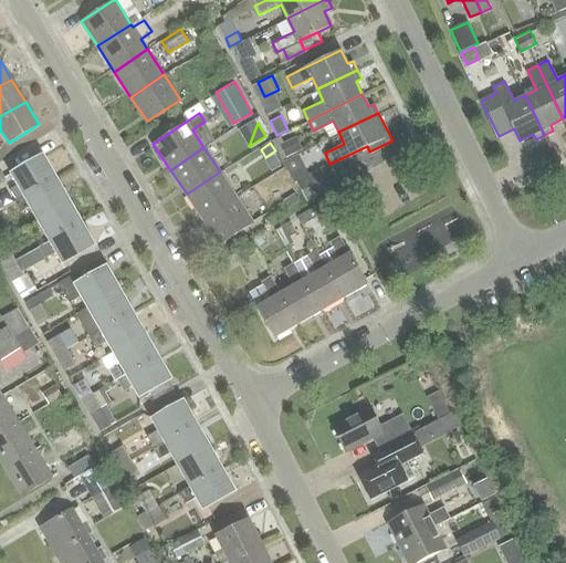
[(10,188),(16,199),(55,177),(42,154),(11,171),(18,184),(10,188)]
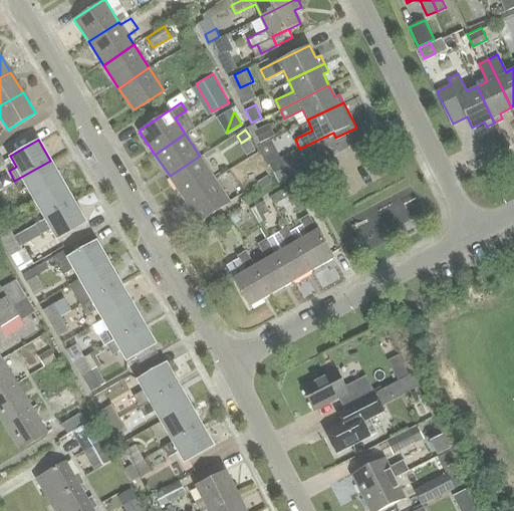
[(303,168),(294,150),(269,162),(278,181),(303,168)]
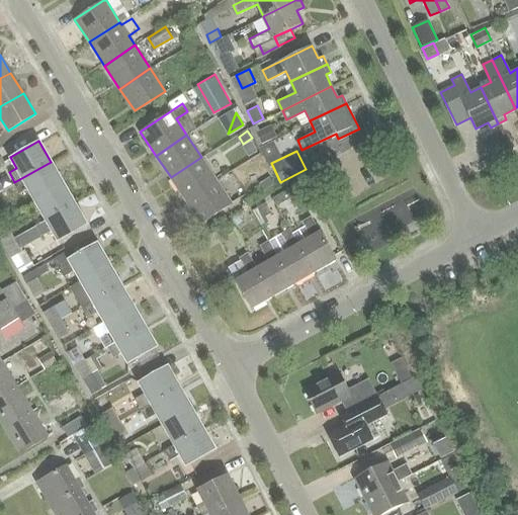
[(217,180),(201,157),(171,177),(186,201),(217,180)]
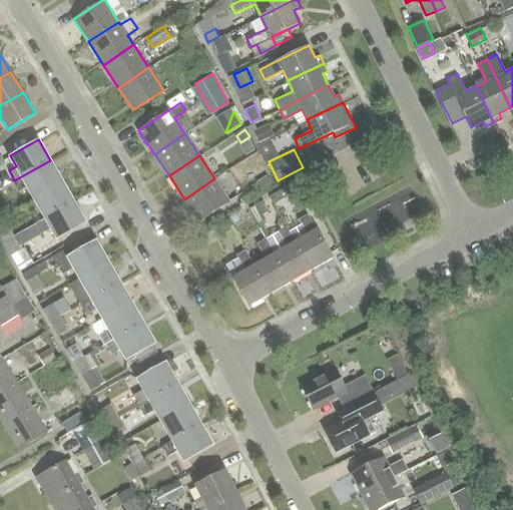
[(27,186),(33,196),(62,180),(50,160),(14,180),(15,181),(14,181),(19,191),(27,186)]
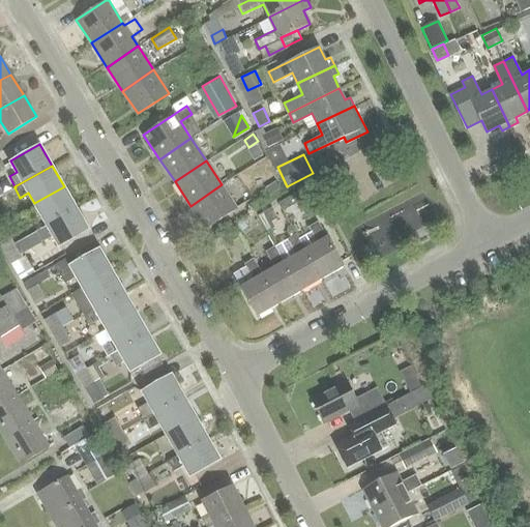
[(275,179),(265,185),(269,194),(281,186),(275,179)]
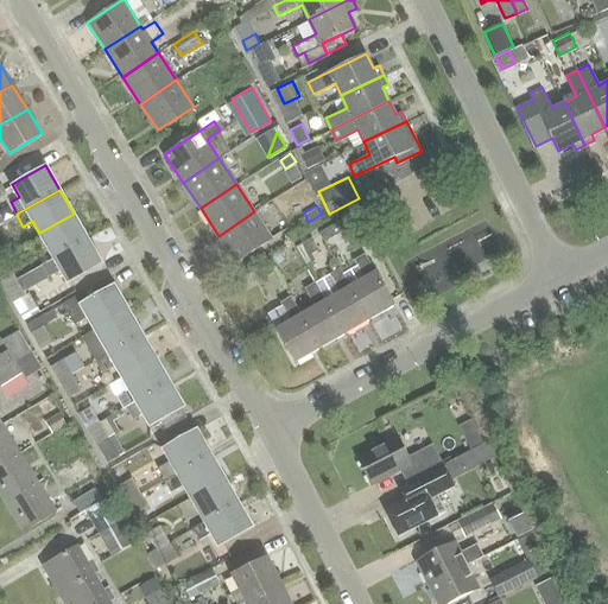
[(354,210),(320,233),(324,241),(342,230),(354,250),(372,240),(354,210)]
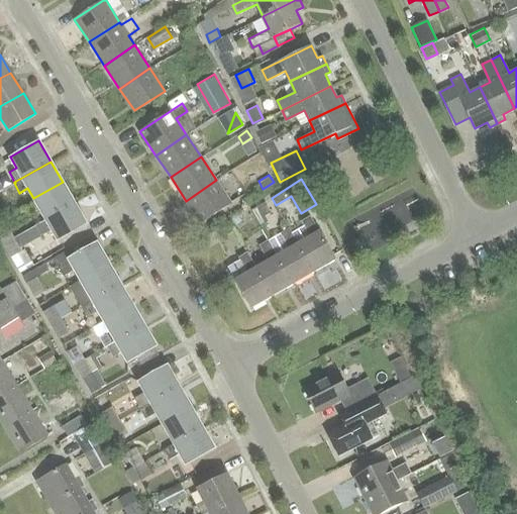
[(201,222),(231,202),(216,180),(186,201),(201,222)]
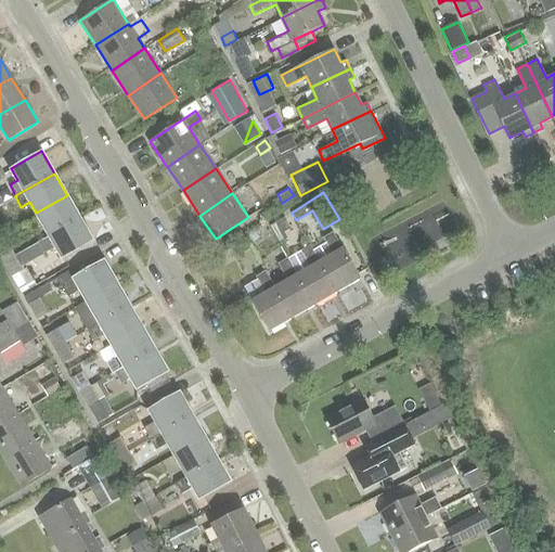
[(49,234),(79,217),(67,195),(36,213),(49,234)]
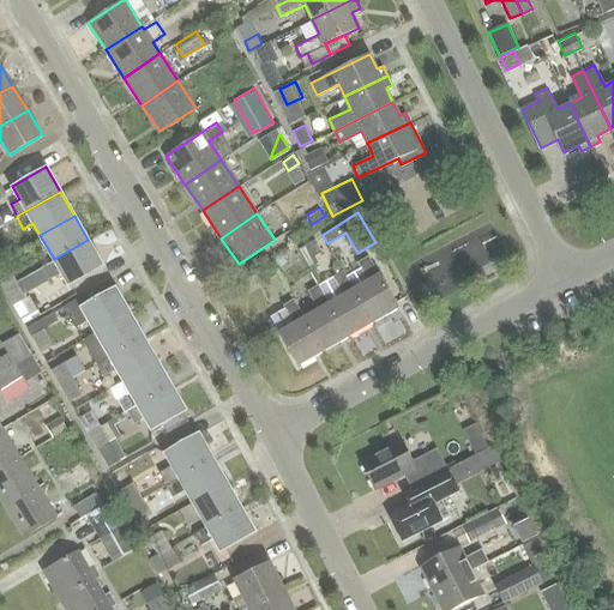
[(386,246),(396,240),(391,230),(380,236),(386,246)]
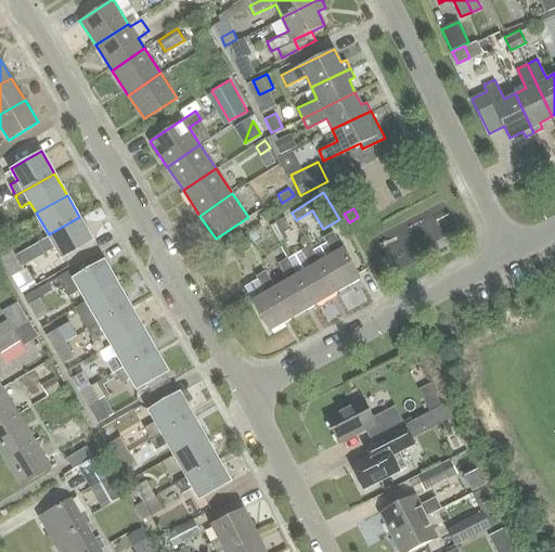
[(284,216),(269,225),(279,242),(287,236),(284,231),(291,228),(284,216)]
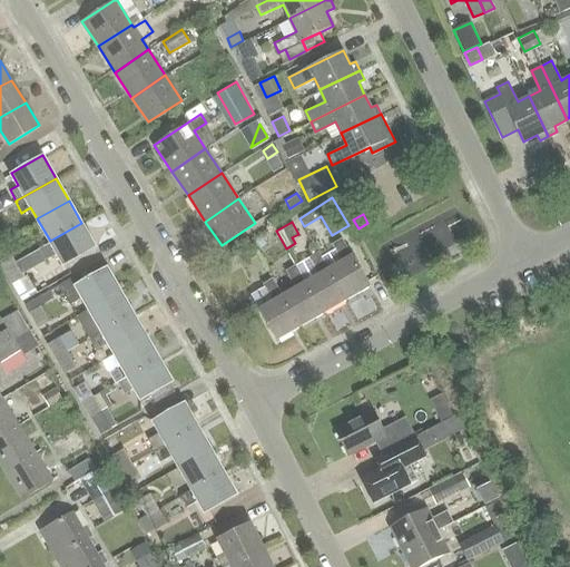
[(95,246),(81,223),(50,241),(50,242),(41,246),(49,258),(57,254),(64,264),(95,246)]
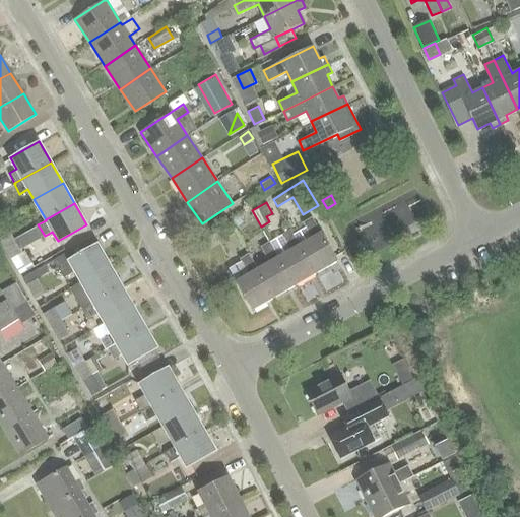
[(239,213),(229,219),(233,225),(243,220),(239,213)]
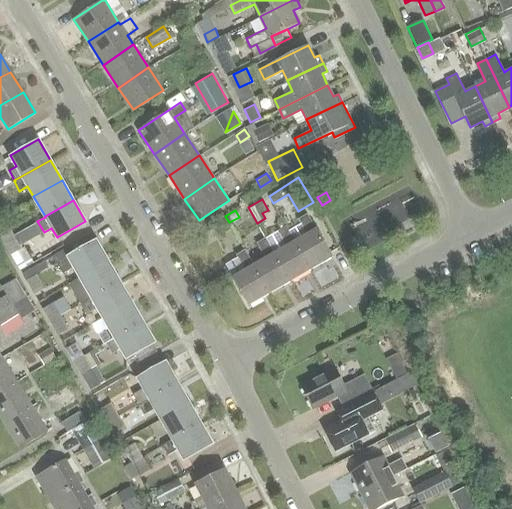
[(307,213),(298,218),(307,233),(295,240),(310,268),(332,255),(316,228),(307,213)]
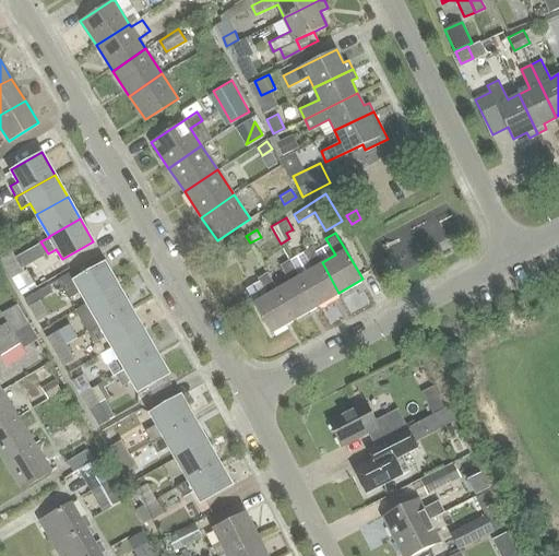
[(0,245),(0,256),(3,262),(15,256),(7,241),(0,245)]
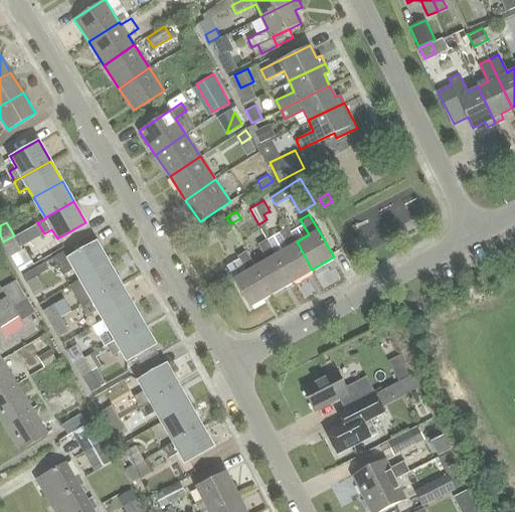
[(279,231),(288,246),(276,253),(291,282),(312,270),(297,241),(288,226),(279,231)]
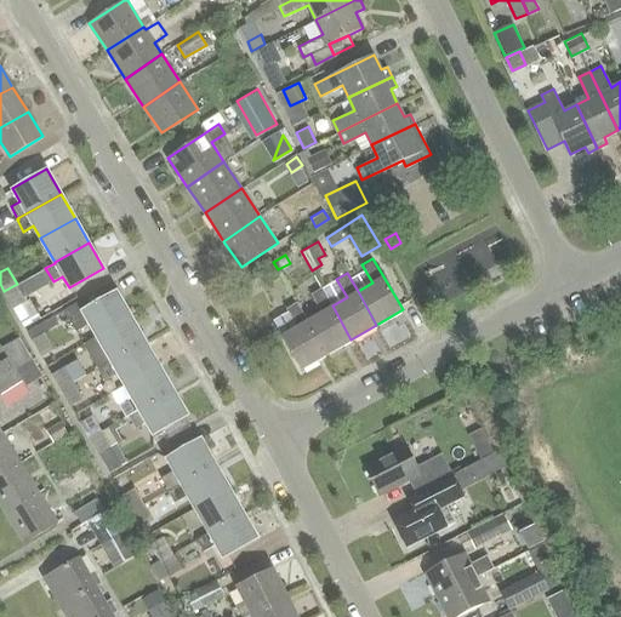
[(258,274),(246,283),(251,291),(263,283),(258,274)]
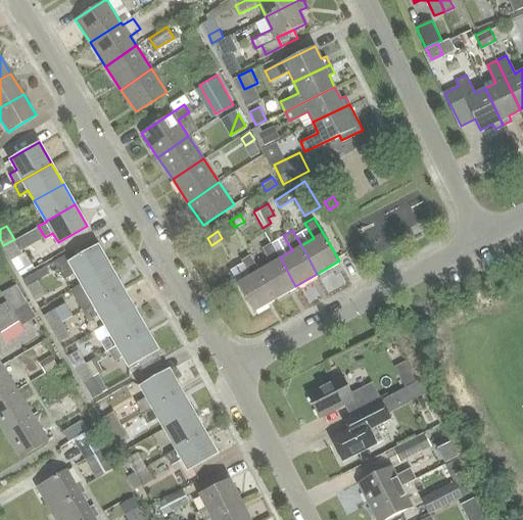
[(14,239),(3,245),(11,258),(21,252),(14,239)]
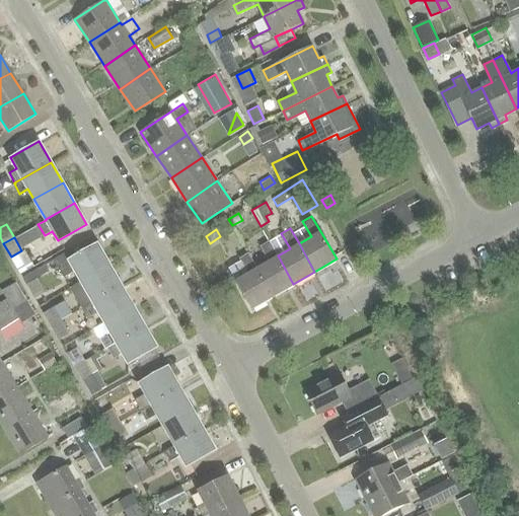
[(269,240),(260,245),(270,261),(256,268),(273,296),(293,284),(278,255),(269,240)]
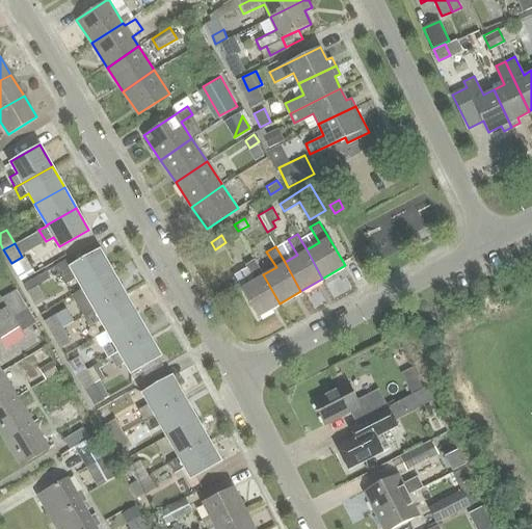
[(73,256),(55,265),(65,282),(76,276),(82,287),(112,270),(100,248),(77,262),(73,256)]
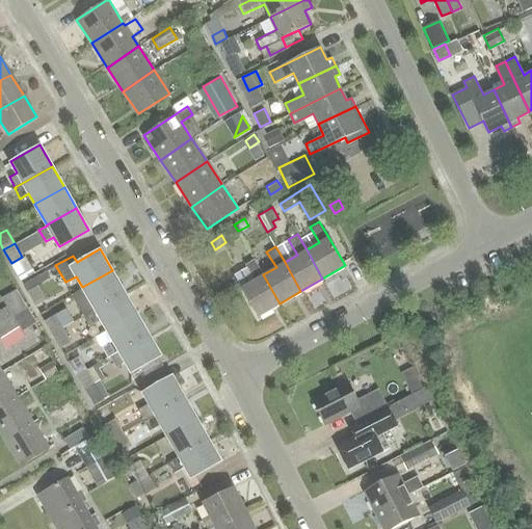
[(258,316),(280,303),(263,274),(254,259),(245,264),(255,280),(241,288),(258,316)]
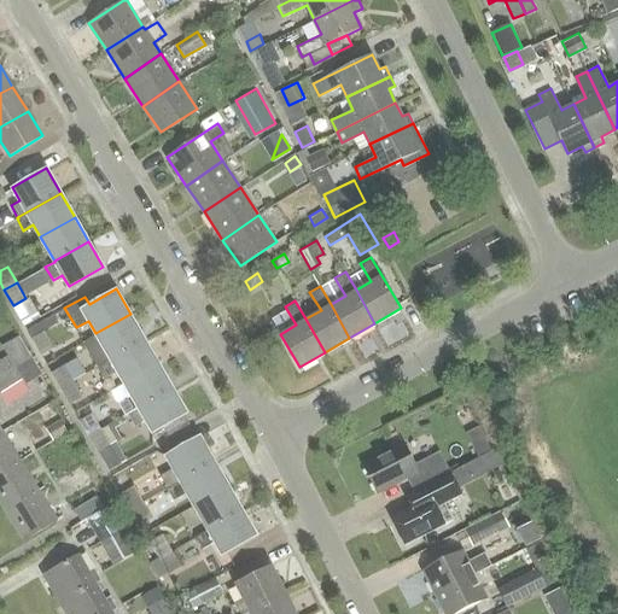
[(82,341),(97,366),(144,338),(130,314),(95,333),(95,334),(82,341)]
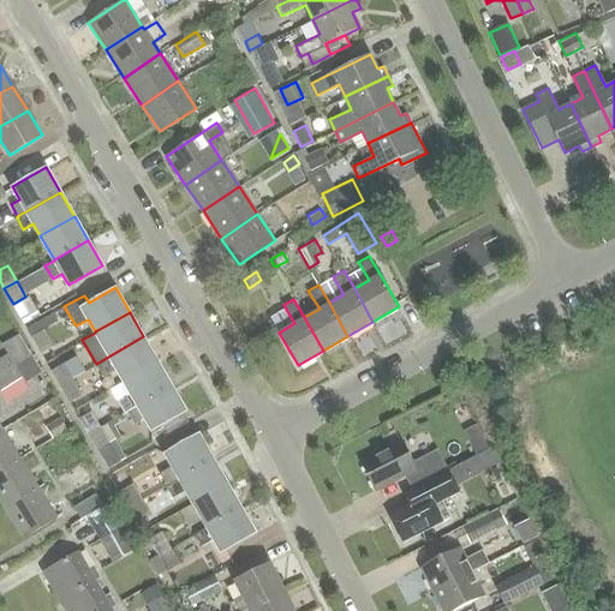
[(53,343),(43,328),(31,335),(41,351),(53,343)]
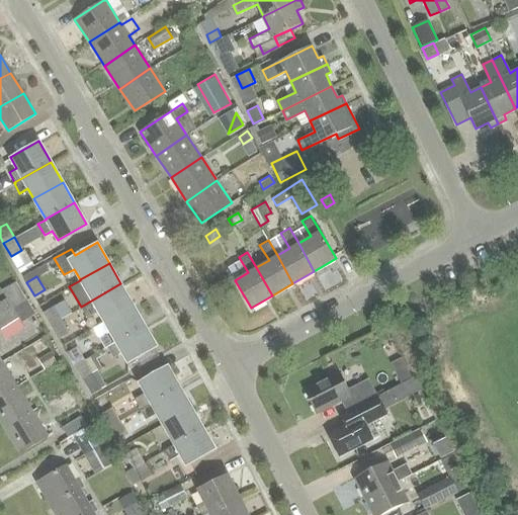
[(0,314),(12,307),(25,298),(14,281),(1,289),(6,297),(0,301),(0,314)]
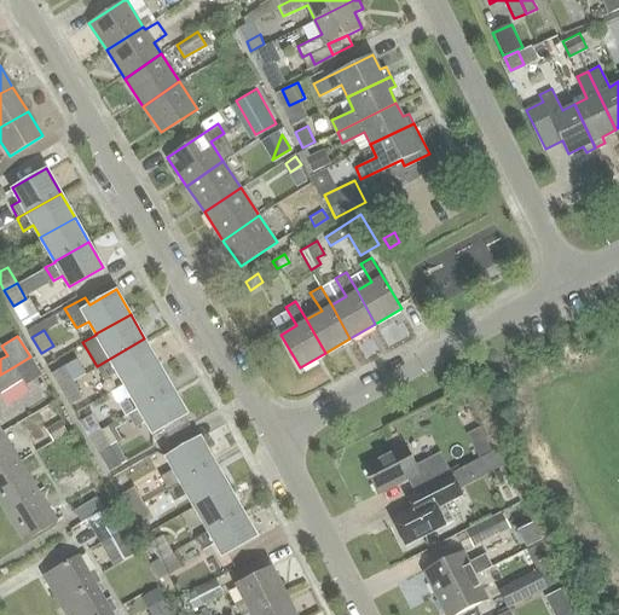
[(116,371),(123,383),(158,364),(144,338),(97,366),(104,378),(116,371)]
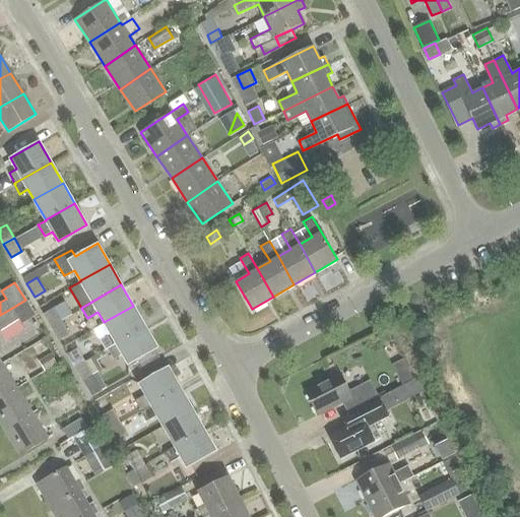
[(51,325),(61,319),(54,306),(43,312),(51,325)]
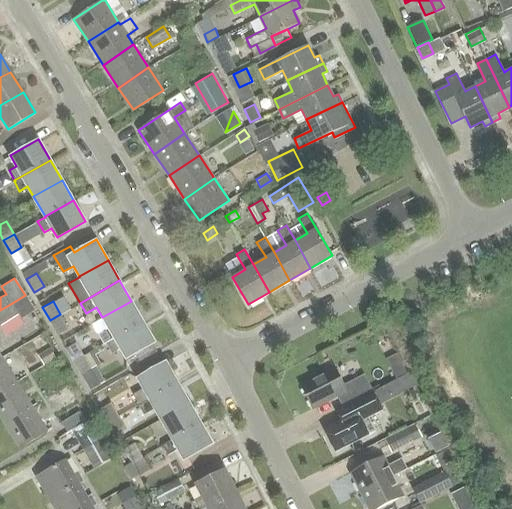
[(106,341),(114,337),(142,321),(131,301),(102,317),(108,327),(97,332),(103,343),(106,341)]
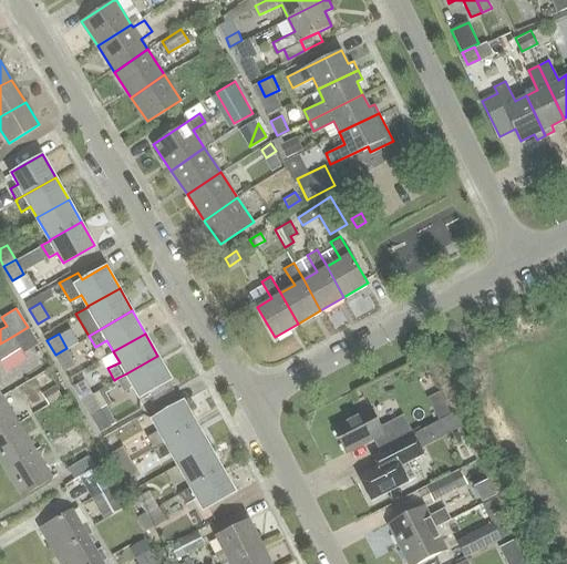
[(0,344),(0,358),(0,359),(20,347),(13,336),(0,344)]
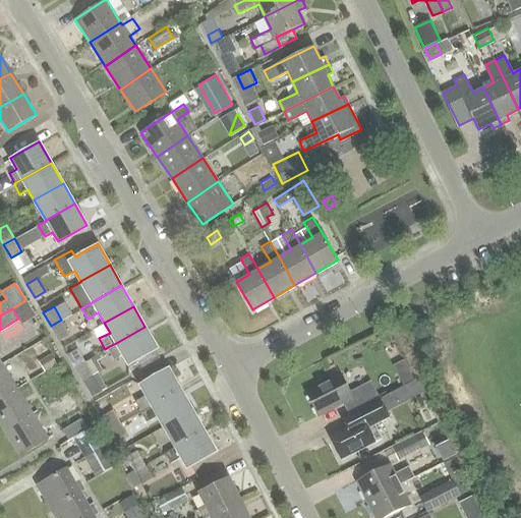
[(69,333),(61,320),(51,326),(59,339),(69,333)]
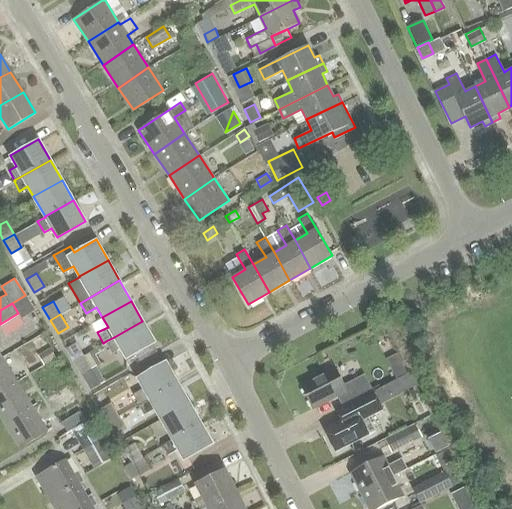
[(142,321),(114,337),(106,341),(112,352),(119,347),(126,358),(135,353),(153,343),(154,342),(142,321)]
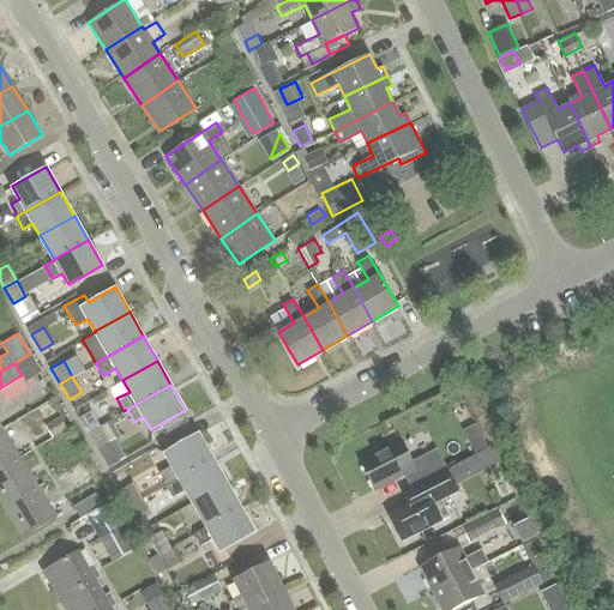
[(78,416),(88,432),(100,424),(91,409),(78,416)]
